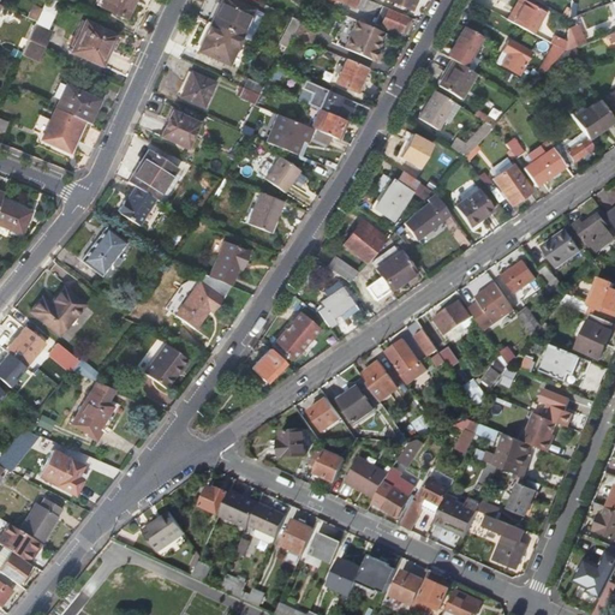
[(126,19),(133,0),(103,0),(101,7),(126,19)]
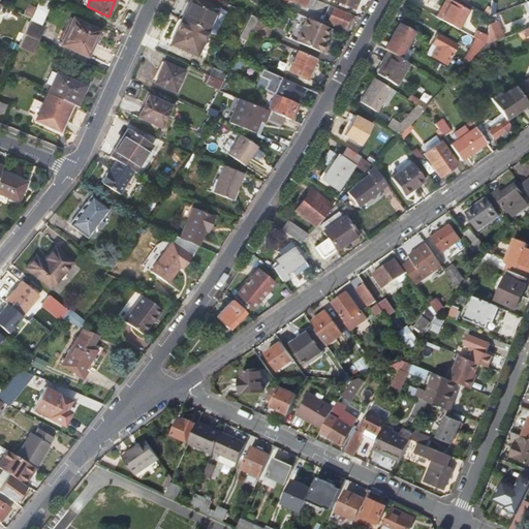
[(212,5),(213,0),(189,0),(181,19),(207,31),(208,32),(219,8),(212,5)]
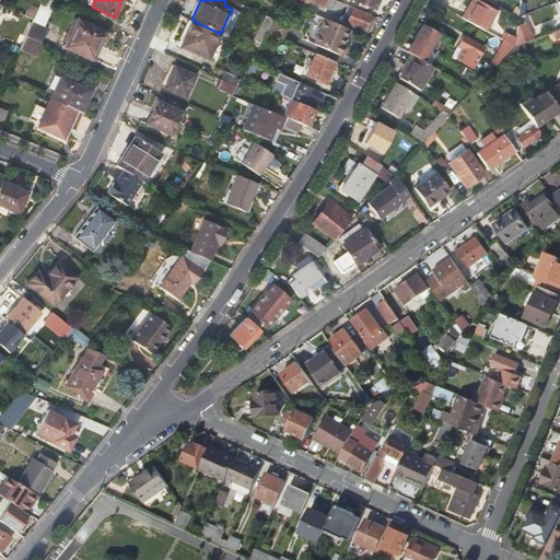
[(300,0),(300,1),(305,3),(305,0),(308,0),(342,14),(346,4),(335,0),(300,0)]
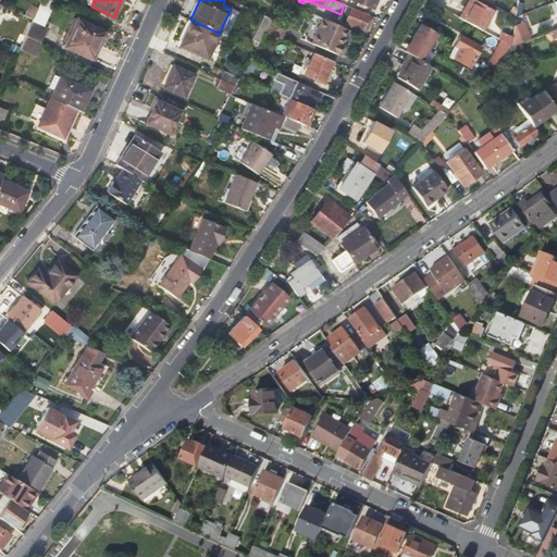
[(373,11),(379,0),(350,0),(351,1),(373,11)]
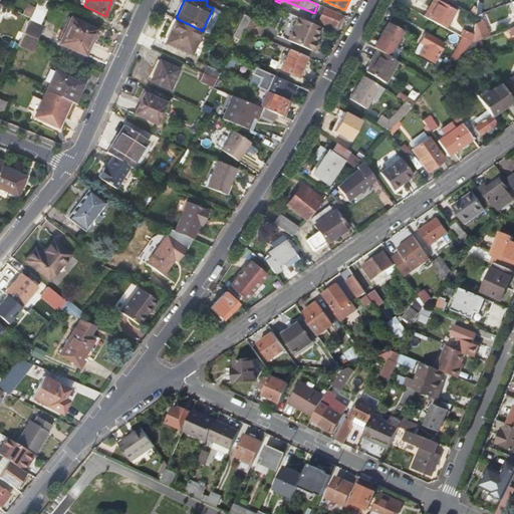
[(454,10),(438,1),(436,0),(432,0),(428,8),(433,10),(428,19),(444,28),(454,10)]
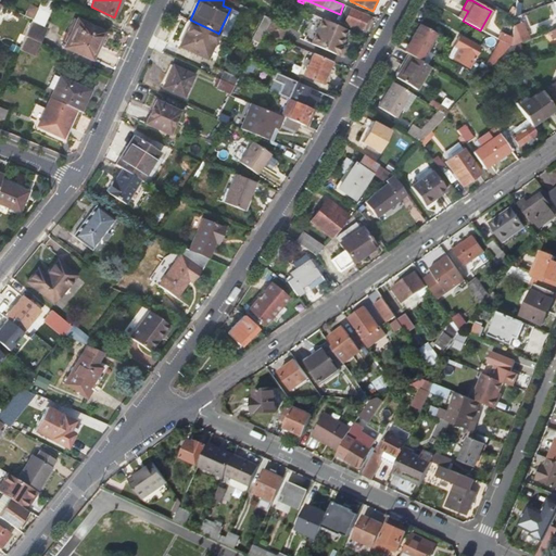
[(367,33),(375,17),(346,5),(340,22),(363,33),(364,32),(367,33)]
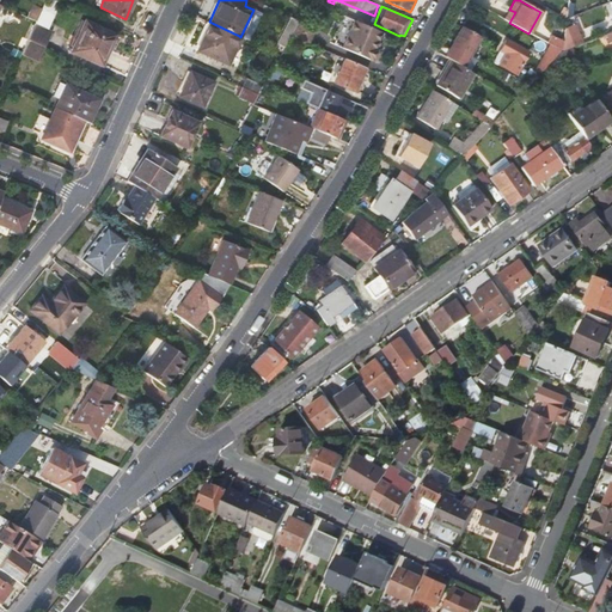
[(515,12),(509,10),(503,19),(509,23),(515,12)]
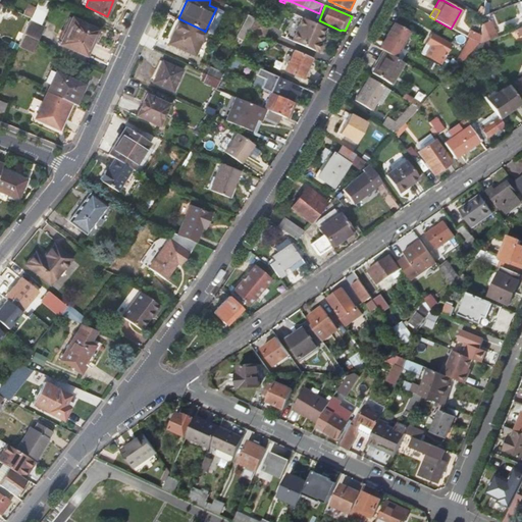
[(91,37),(94,38),(97,31),(68,18),(57,43),(83,54),(91,37)]
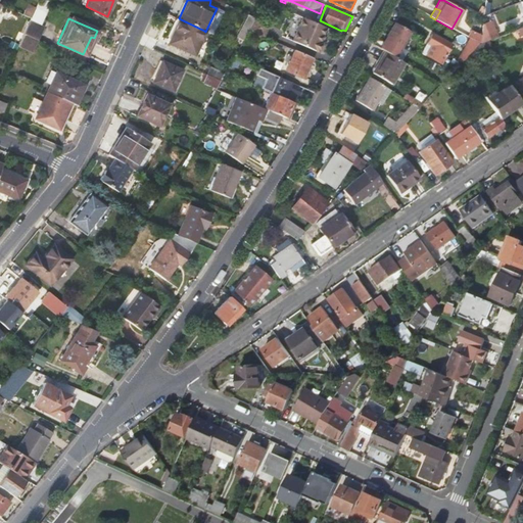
[(204,31),(179,18),(168,42),(194,54),(204,31)]
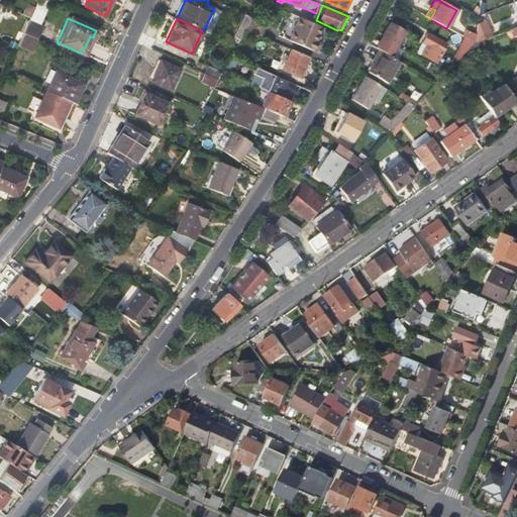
[(323,28),(300,18),(290,41),(315,52),(318,50),(321,45),(319,42),(317,41),(320,35),(323,28)]
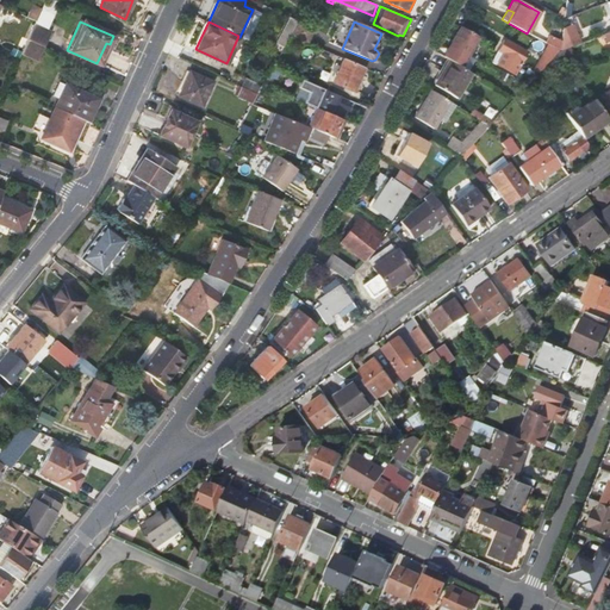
[(313,29),(299,23),(292,36),(307,43),(313,29)]
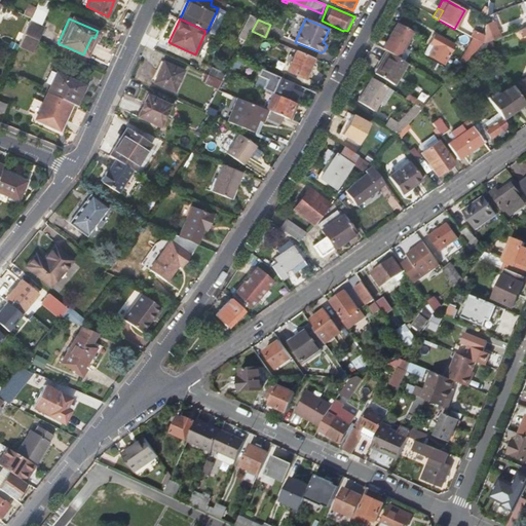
[(24,35),(37,42),(43,29),(29,23),(24,35)]
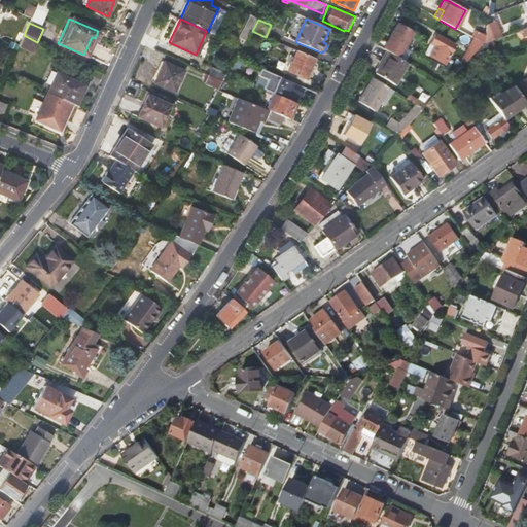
[(388,53),(397,59),(413,31),(397,23),(391,35),(393,36),(385,50),(388,53)]
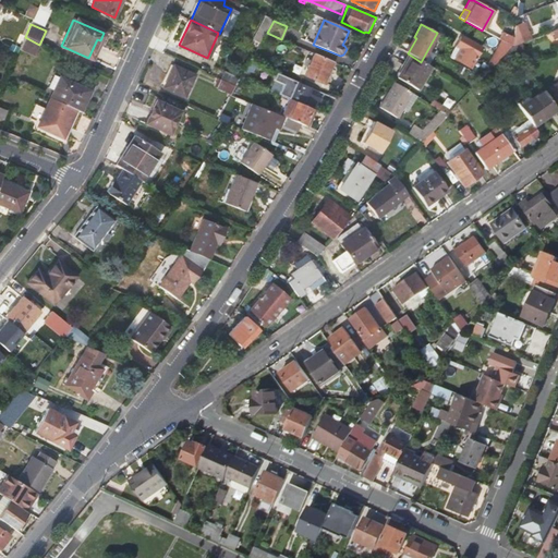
[(459,49),(453,59),(470,68),(481,48),(460,36),(455,46),(459,49)]
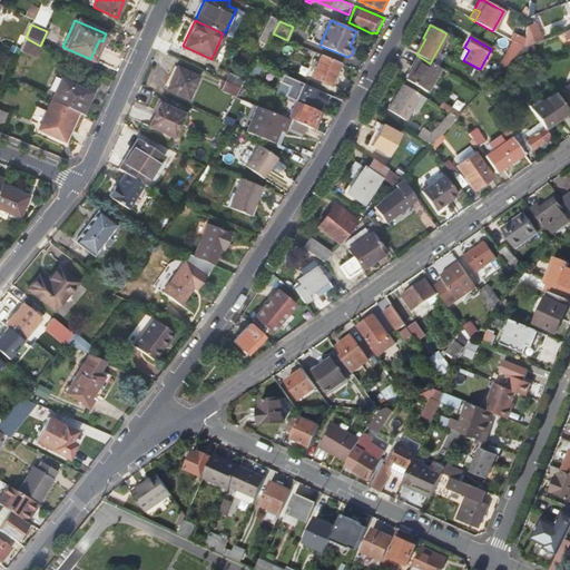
[(92,61),(102,41),(99,40),(90,59),(92,61)]
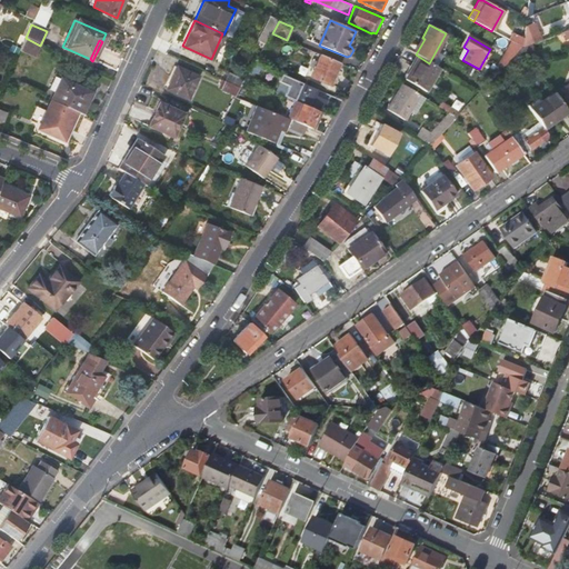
[(522,48),(527,55),(531,61),(538,58),(531,45),(522,48)]
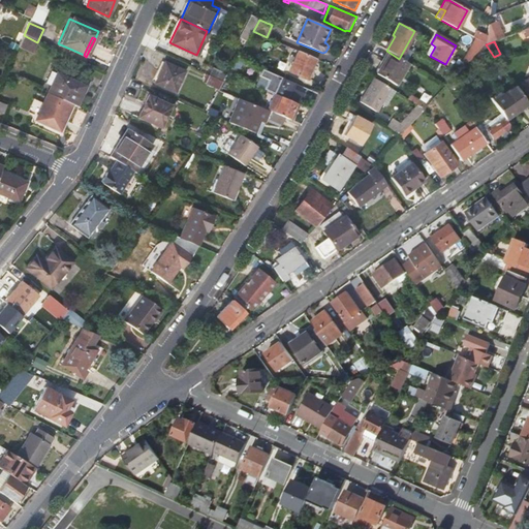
[(473,44),(463,64),(466,65),(480,50),(473,44)]
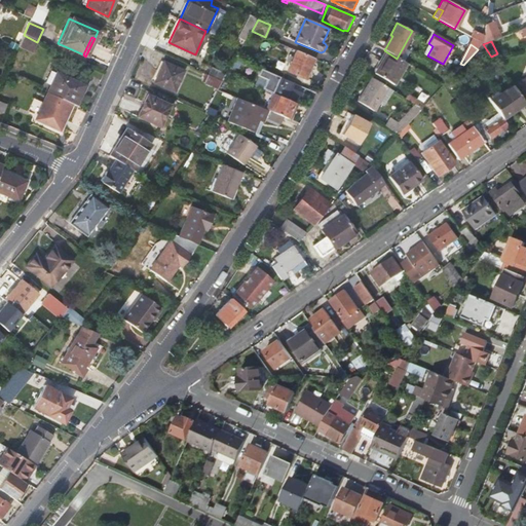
[(482,44),(478,49),(463,65),(467,71),(487,50),(483,44),(482,44)]
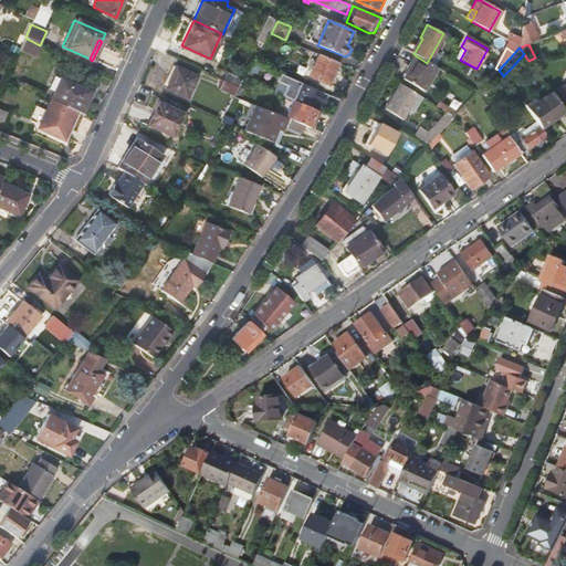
[(331,84),(339,63),(320,54),(317,61),(313,60),(310,65),(314,67),(311,75),(331,84)]
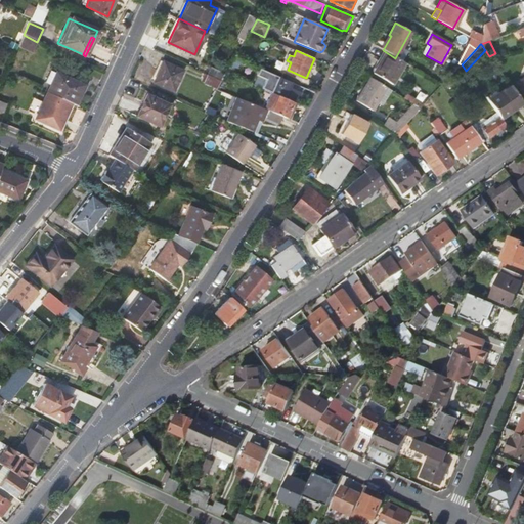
[(386,52),(373,73),(392,85),(404,63),(395,58),(386,52)]
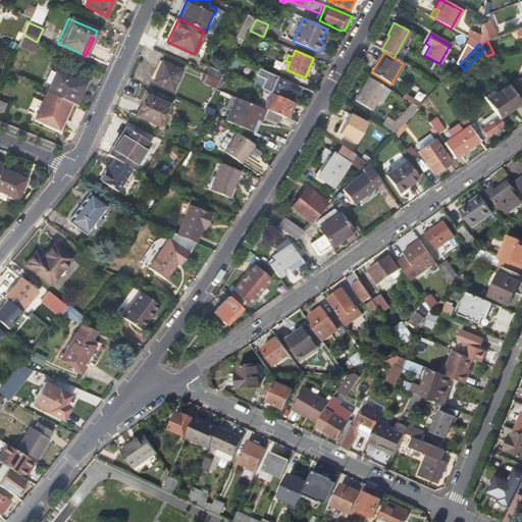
[(173,91),(184,69),(164,60),(154,82),(173,91)]
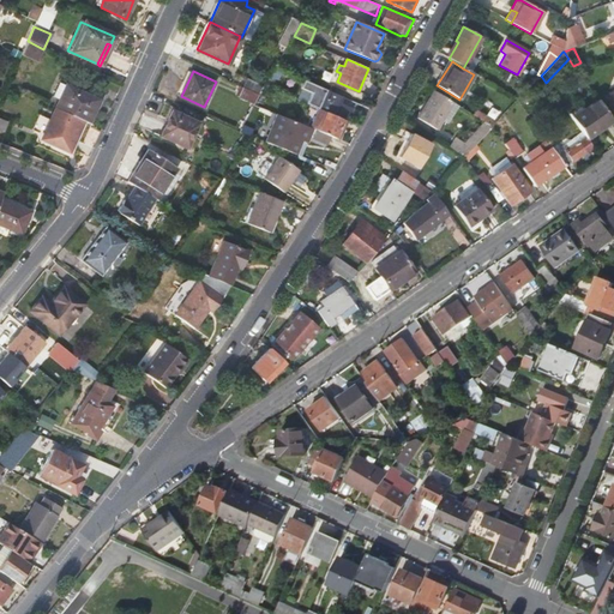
[(327,82),(331,74),(324,72),(320,79),(327,82)]
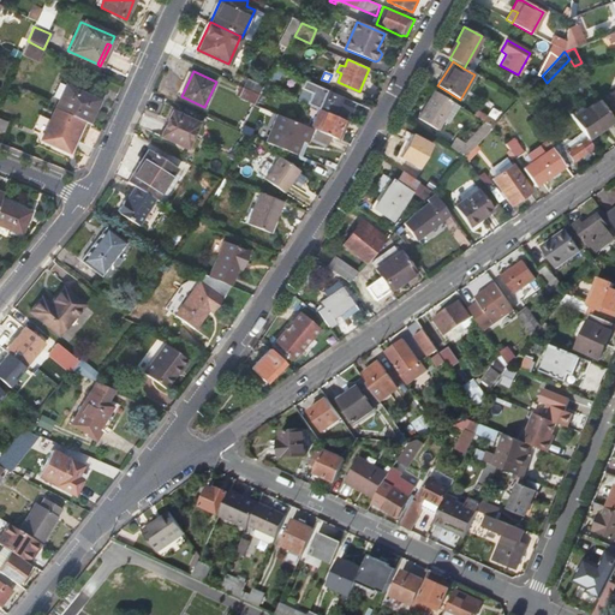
[(244,85),(262,94),(266,87),(267,84),(249,76),(244,85)]
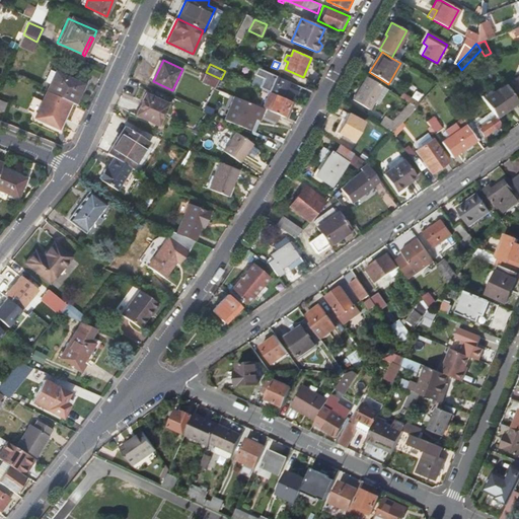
[(75,105),(79,107),(89,85),(57,71),(56,74),(83,87),(75,105)]
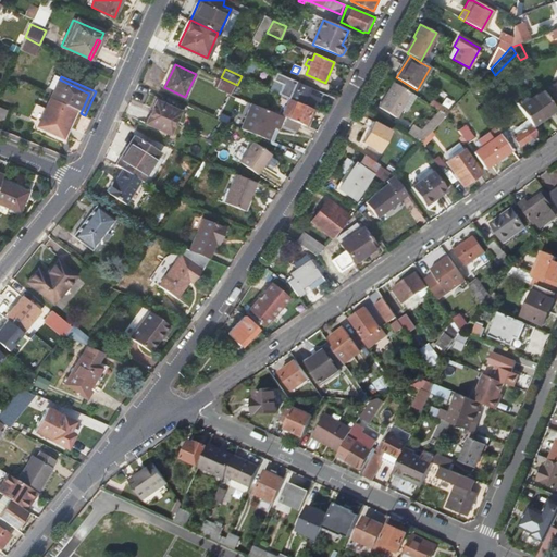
[(89,94),(60,79),(53,77),(48,90),(53,93),(50,100),(75,111),(79,113),(81,113),(89,94)]
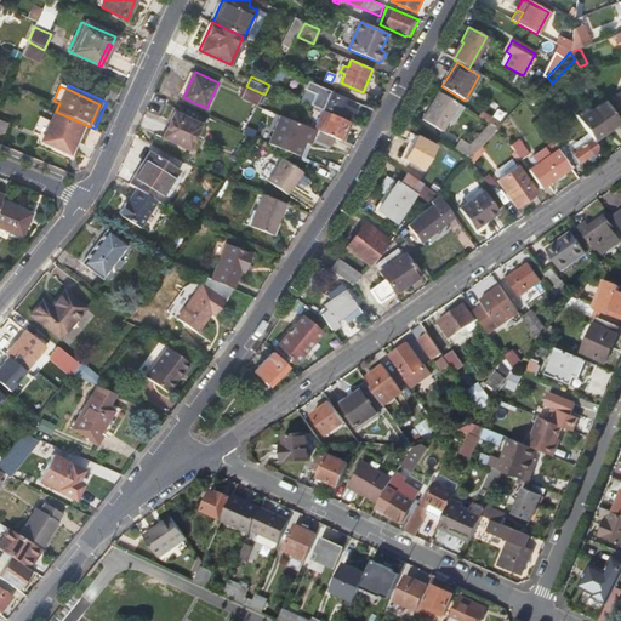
[(439,92),(422,119),(442,131),(457,104),(439,92)]
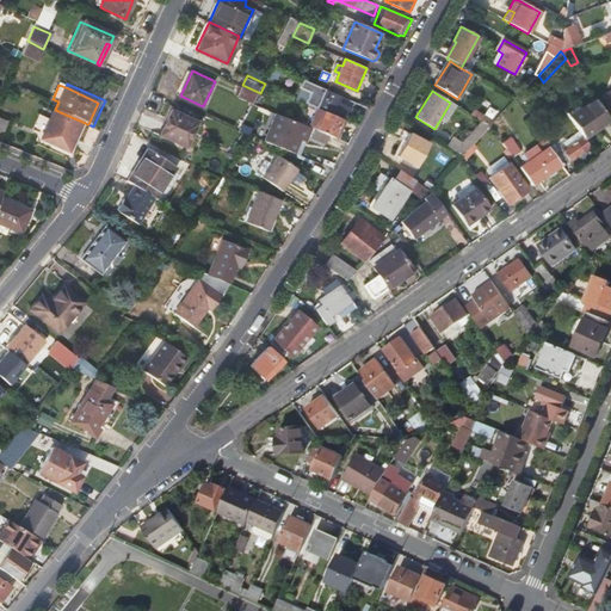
[(329,113),(345,121),(350,109),(325,99),(321,110),(329,113)]
